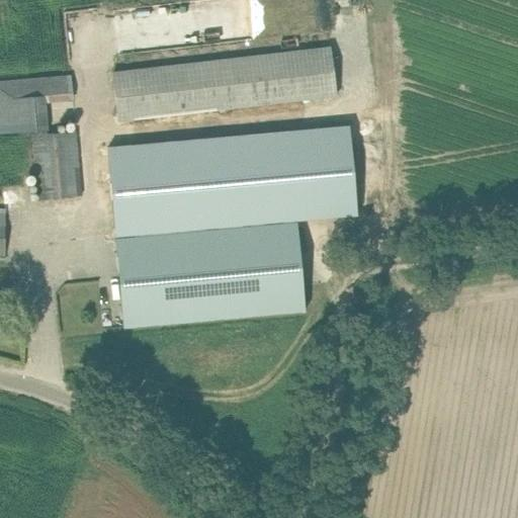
[(112,74),(118,121),(334,93),(328,46),(112,74)]
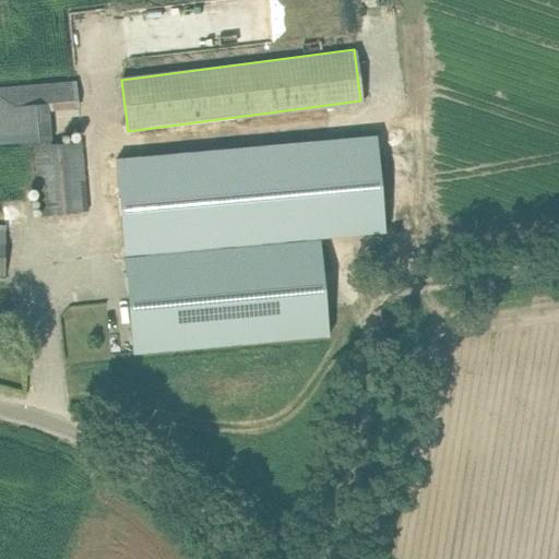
[(0,86),(0,144),(52,140),(50,109),(79,107),(76,81),(0,86)]
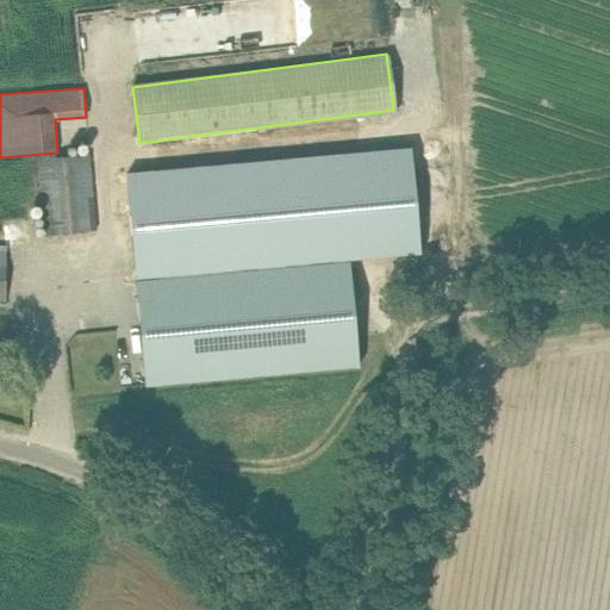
[(419,253),(410,150),(125,176),(135,278),(384,256),(419,253)]
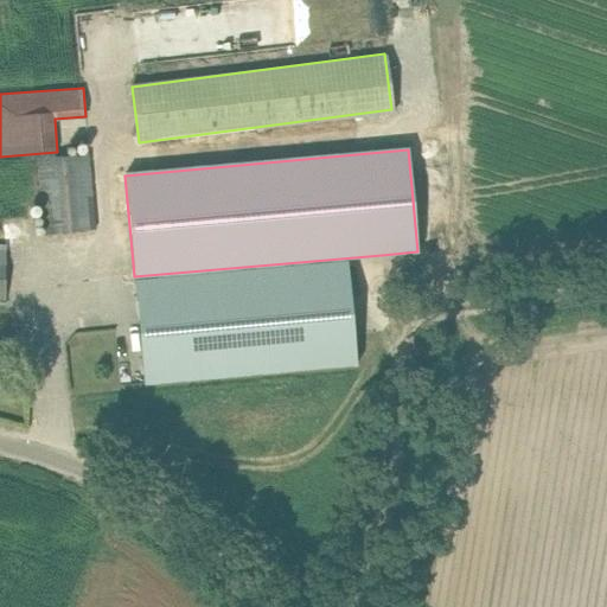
[(37,161),(44,232),(95,228),(89,157),(37,161)]
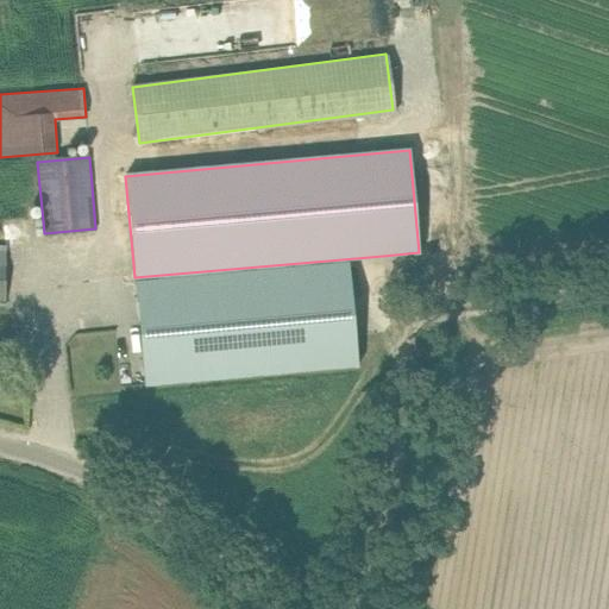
[(136,283),(146,388),(359,364),(352,295),(349,259),(136,283)]
